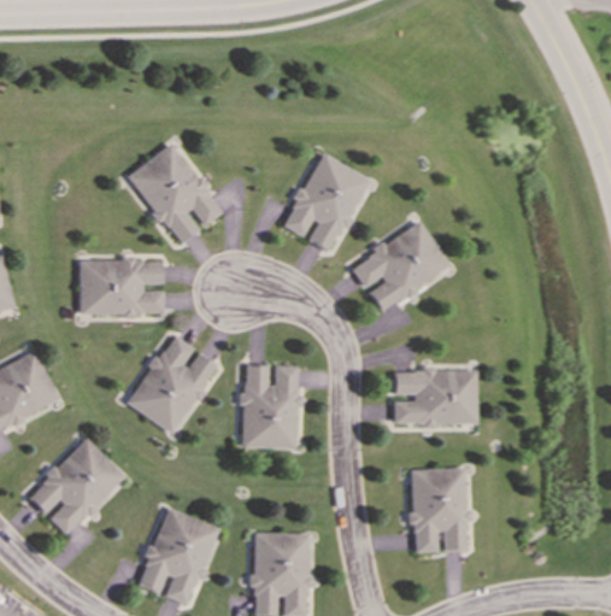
[(129,175),(180,245),(203,228),(201,228),(223,212),(174,142),(129,175)]
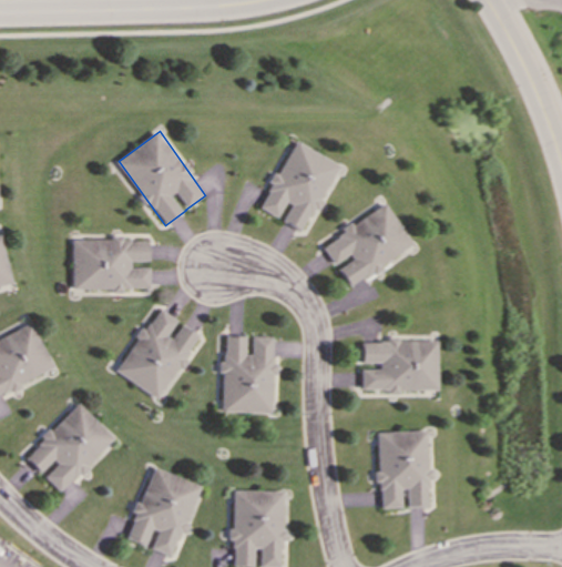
[(339,164),(295,141),(259,208),(282,219),(281,220),(305,232),(339,164)]
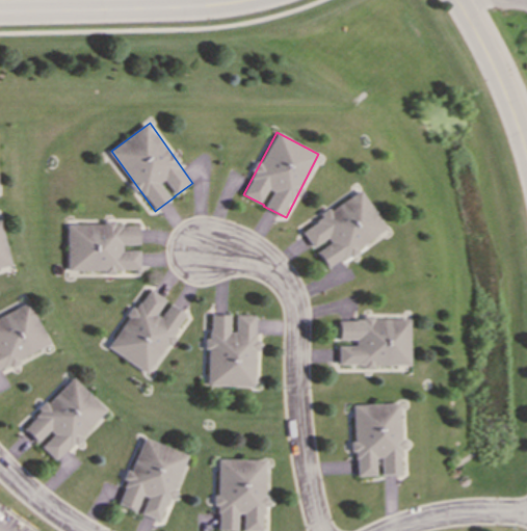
[(328,267),(388,232),(364,191),(301,229),(315,249),(317,248),(328,267)]
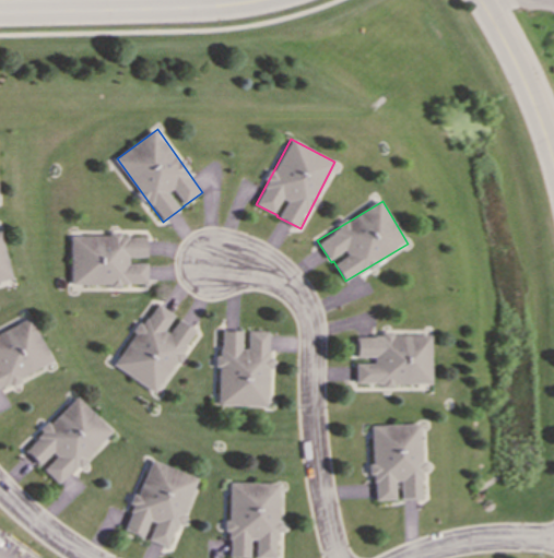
[(0,283),(14,281),(3,232),(0,232),(0,283)]
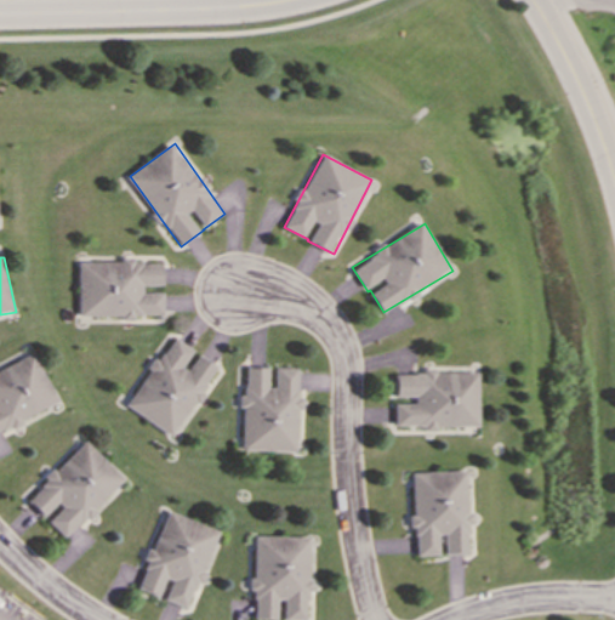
[(81,262),(81,318),(137,318),(137,314),(165,314),(165,293),(146,293),(146,285),(165,285),(165,262),(125,262),(81,262)]
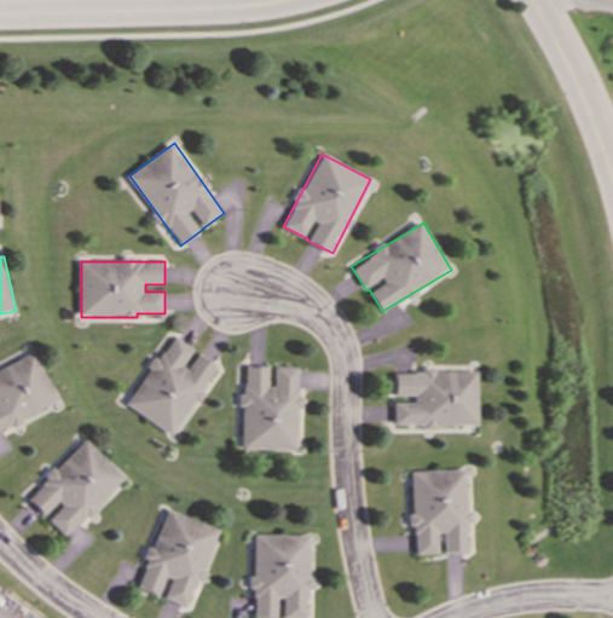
[(128,406),(175,435),(219,365),(200,353),(190,369),(185,367),(196,350),(173,335),(128,406)]
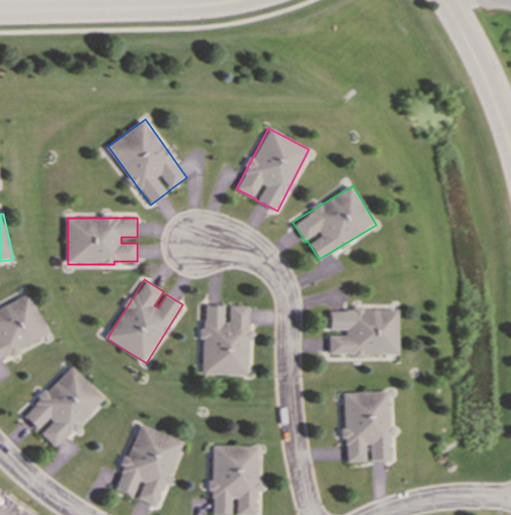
[(0,358),(49,337),(30,293),(0,305),(0,358)]
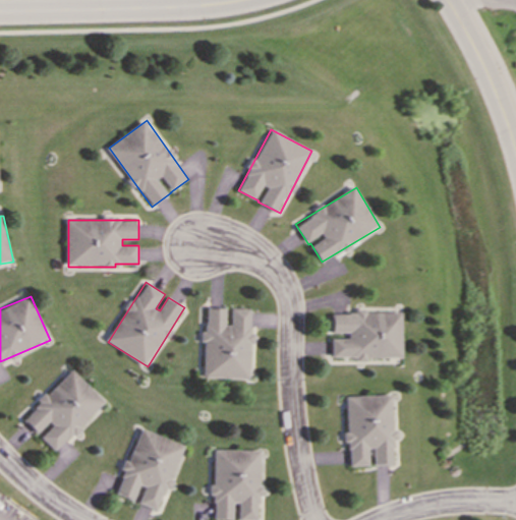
[(250,379),(251,344),(252,308),(233,308),(232,326),(227,325),(227,308),(208,308),(207,332),(203,332),(202,342),(206,342),(205,378),(250,379)]
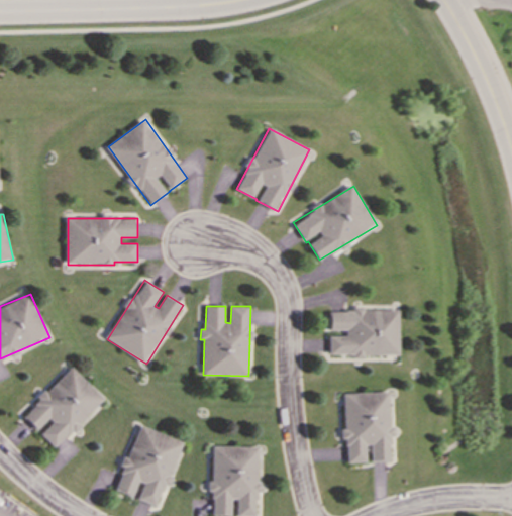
[(399,310),(364,310),(364,307),(353,307),(353,311),(331,311),(331,330),(346,330),(346,336),(330,336),(330,355),(399,355),(399,310)]
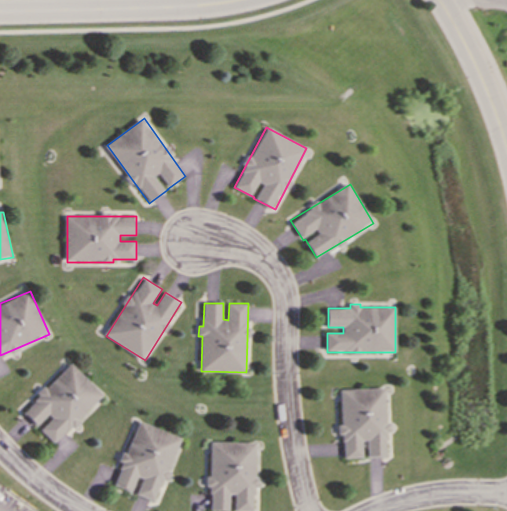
[(104,393),(70,363),(24,413),(41,428),(40,429),(57,445),(104,393)]
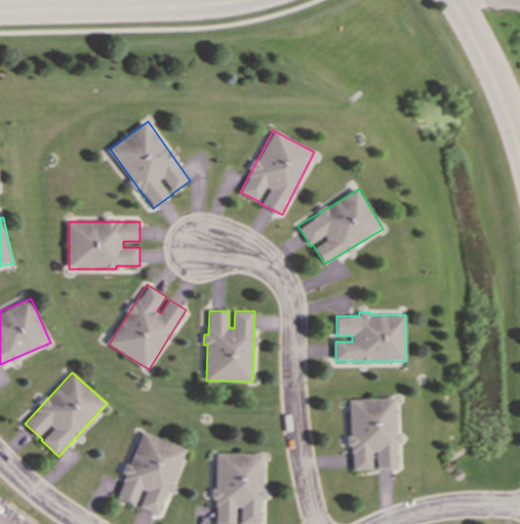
[(350,400),(353,471),(373,470),(373,452),(378,452),(380,469),(399,469),(398,435),(397,435),(396,398),(350,400)]
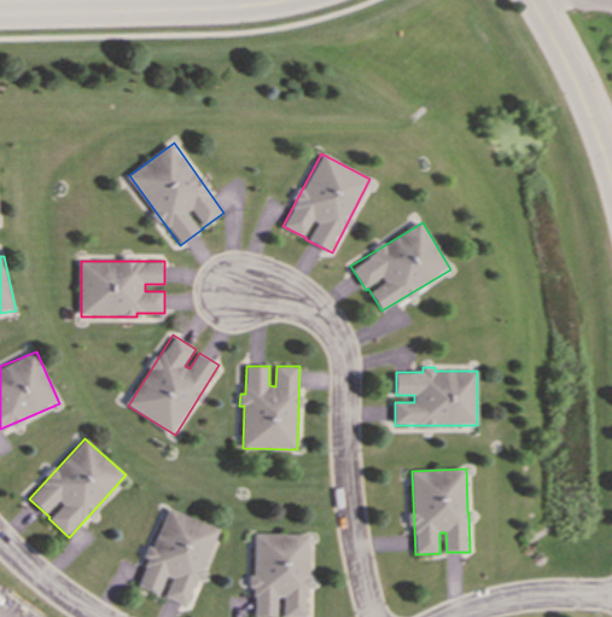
[(140,587),(161,594),(167,576),(173,578),(167,598),(192,606),(217,527),(167,510),(140,587)]
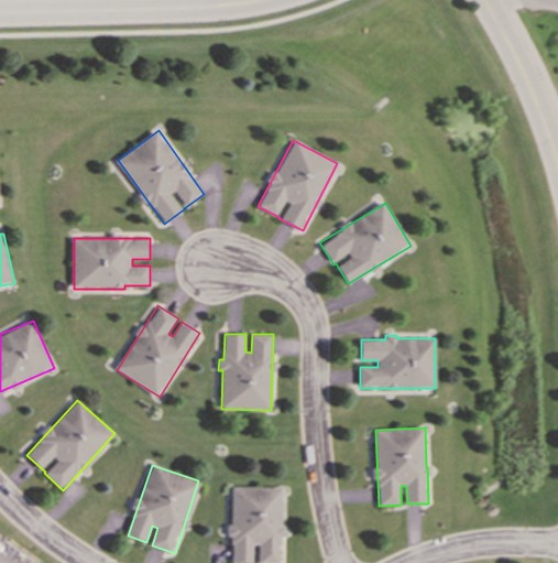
[(283,487),(233,487),(233,526),(229,526),(229,538),(233,538),(233,562),(253,562),(254,545),(260,545),(260,562),(282,562),(283,487)]
